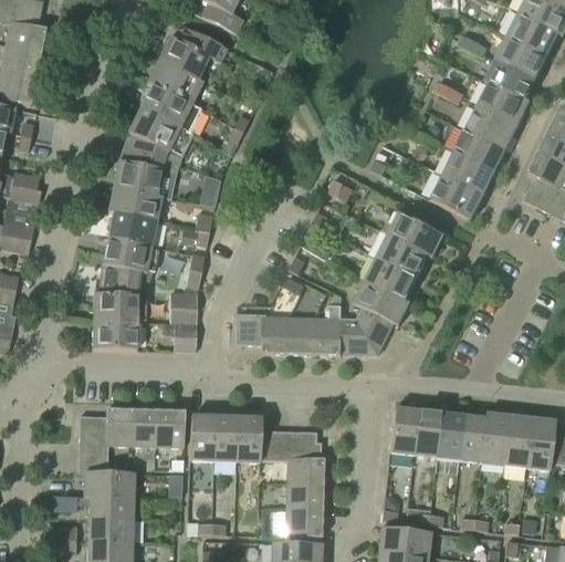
[(43,0),(0,0),(0,2),(0,20),(10,23),(6,45),(41,53),(45,28),(38,25),(43,0)]
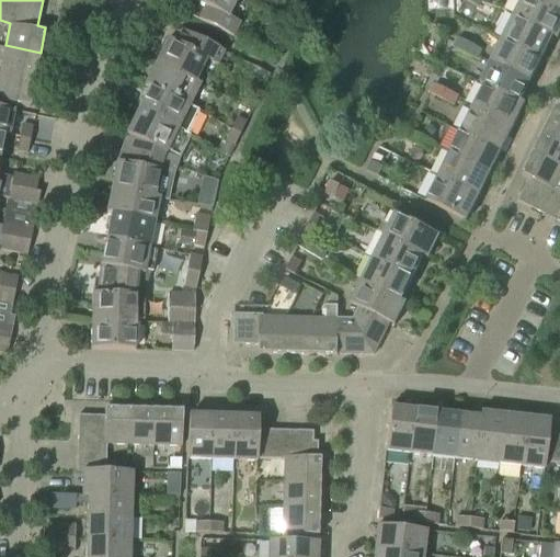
[(192,0),(187,9),(235,34),(241,21),(228,14),(235,0),(192,0)]
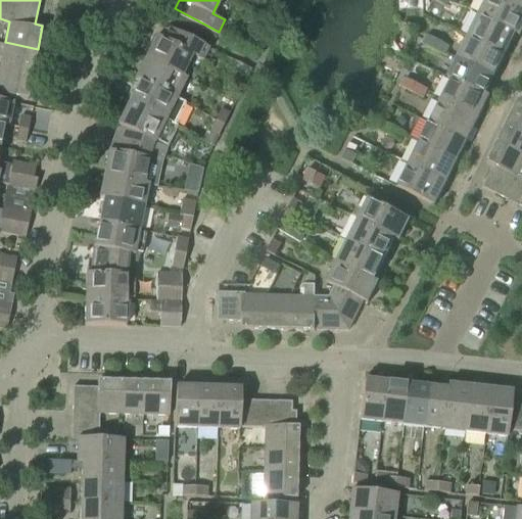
[(485,0),(481,10),(521,31),(521,8),(505,0),(485,0)]
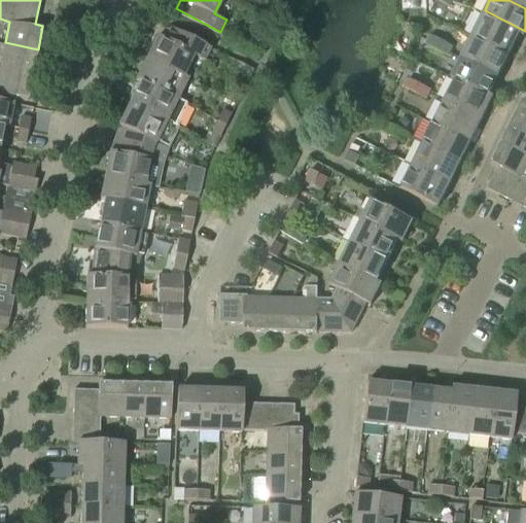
[(509,0),(525,8),(525,0),(509,0)]
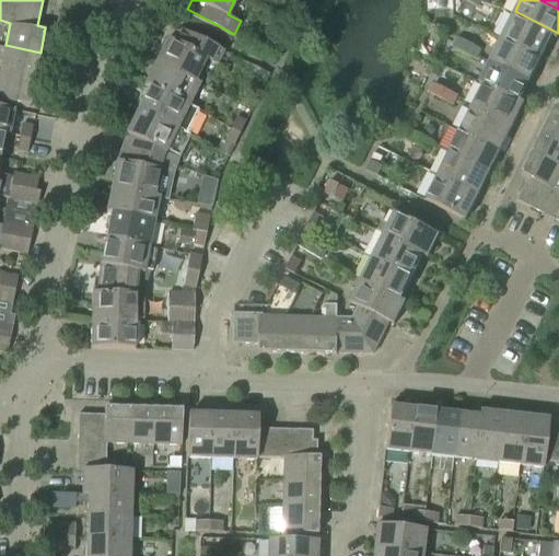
[(558,33),(515,11),(503,34),(543,54),(554,32),(558,35),(558,33)]
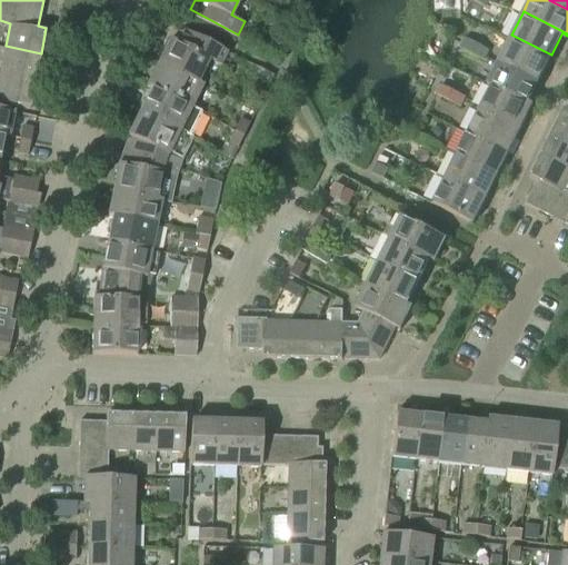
[(170,36),(158,61),(198,81),(198,80),(210,56),(223,62),(229,49),(181,26),(176,38),(170,36)]
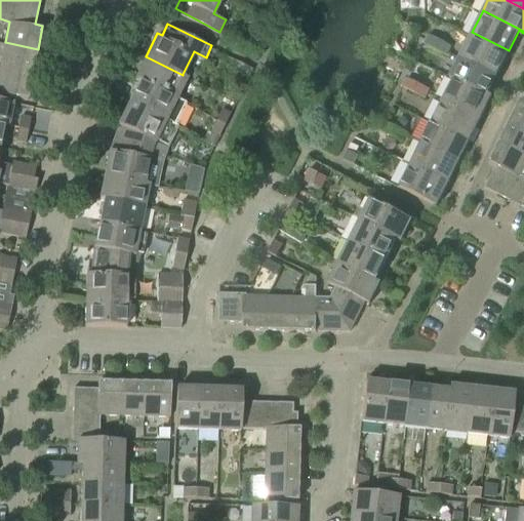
[(253,32),(248,42),(260,48),(265,38),(253,32)]
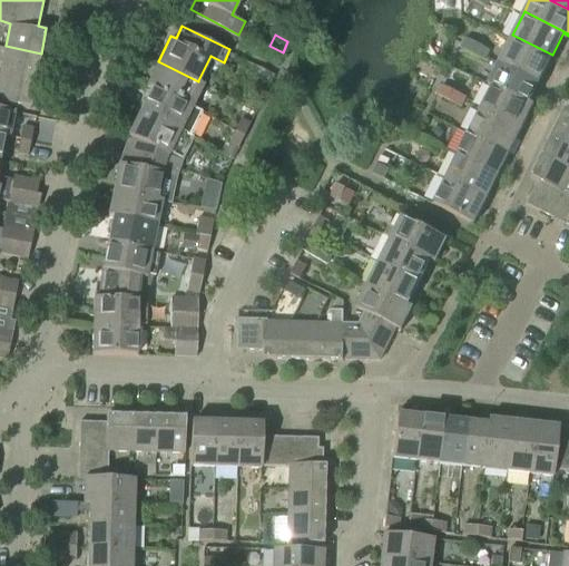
[(472,50),(478,40),(467,35),(461,45),(472,50)]
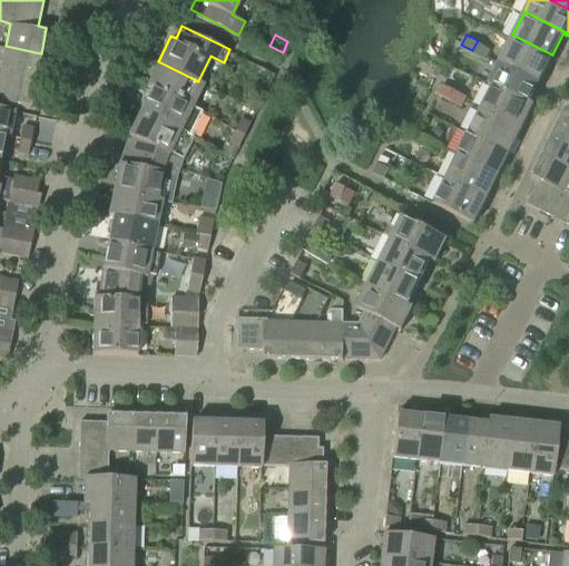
[(552,55),(512,35),(500,59),(540,79),(552,55)]
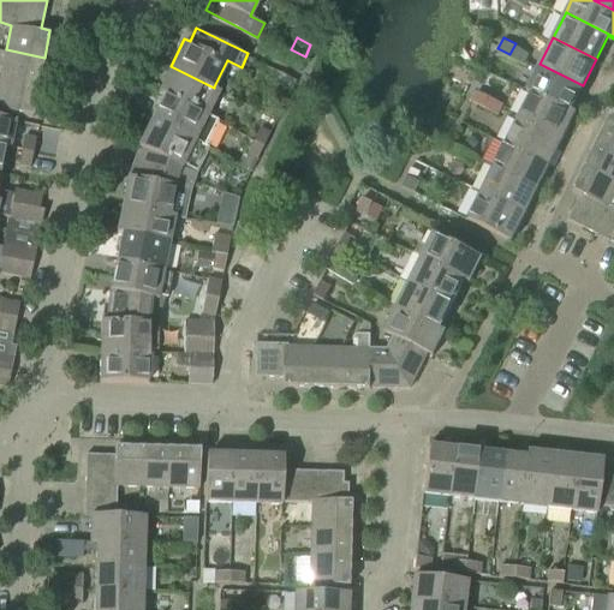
[(516,43),(510,54),(525,61),(530,51),(516,43)]
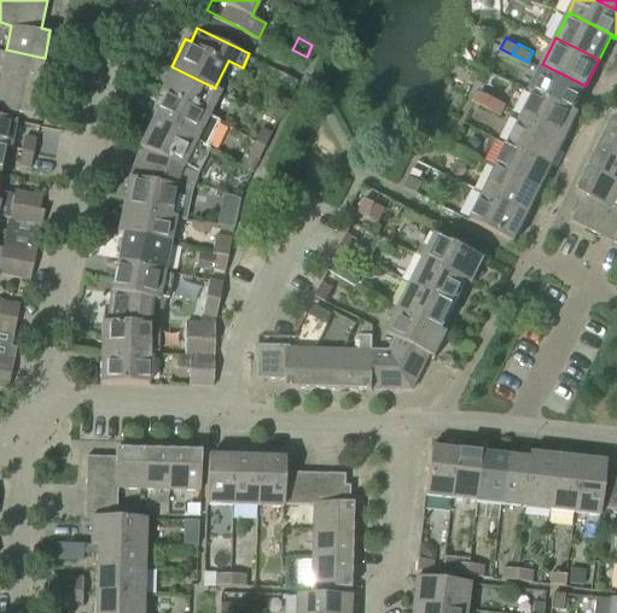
[(45,58),(6,50),(0,76),(0,77),(39,86),(45,58)]
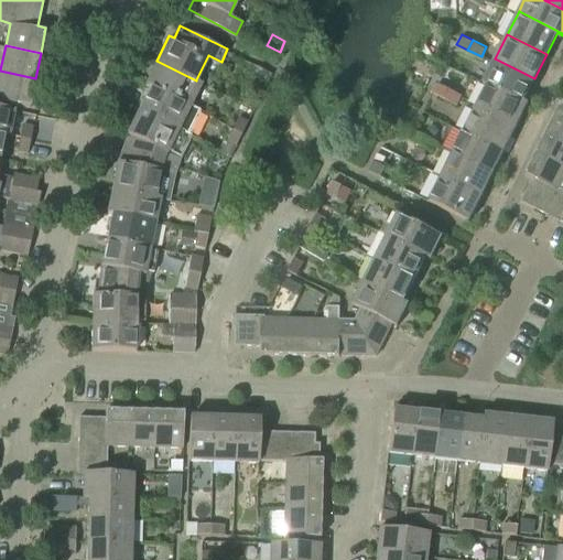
[(488,83),(489,81),(524,98),(524,97),(534,78),(495,58),(484,81),(488,83)]
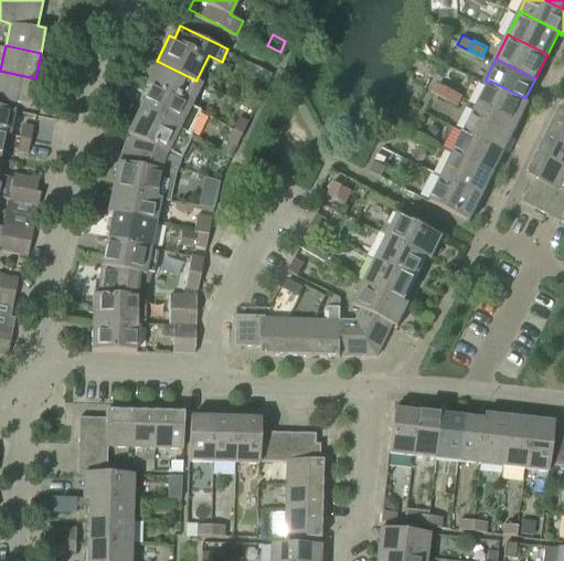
[(202,82),(197,80),(197,81),(157,61),(146,82),(151,84),(151,83),(191,103),(202,82)]
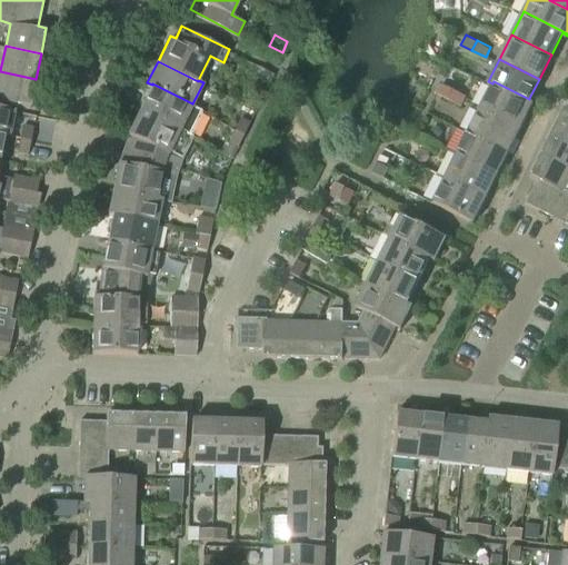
[(36,79),(0,71),(0,98),(30,105),(36,79)]
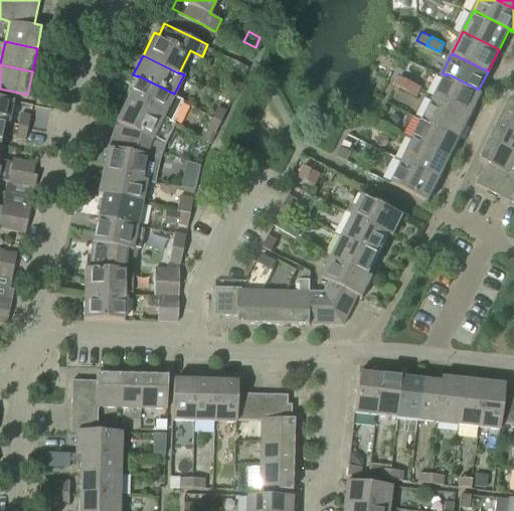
[(405,88),(409,78),(399,73),(395,82),(405,88)]
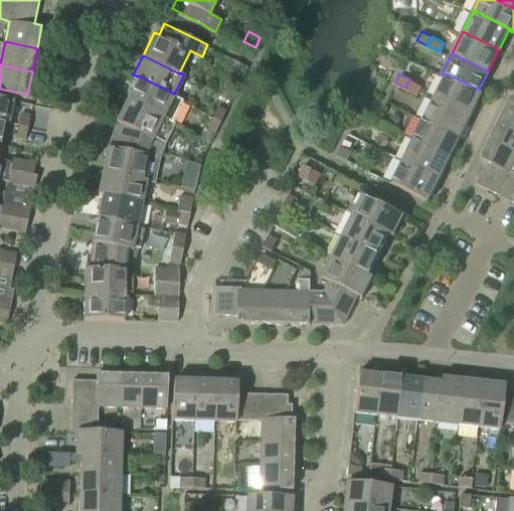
[(446,75),(436,97),(472,114),(483,92),(479,89),(479,90),(447,73),(446,75)]
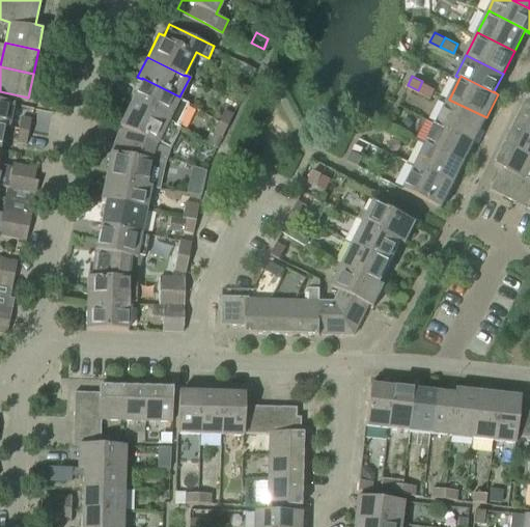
[(142,79),(131,100),(177,122),(188,101),(179,96),(142,78),(142,79)]
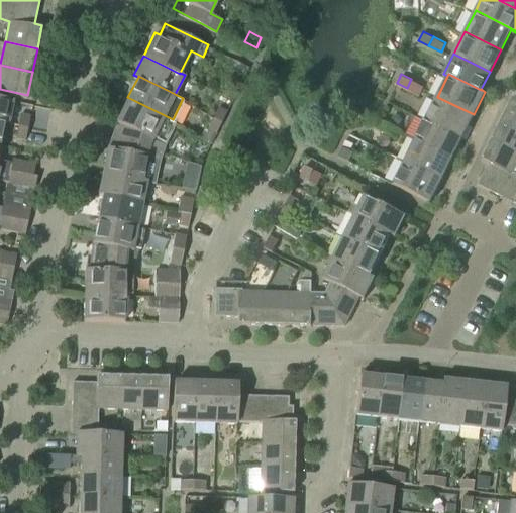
[(411,79),(407,88),(420,94),(424,85),(411,79)]
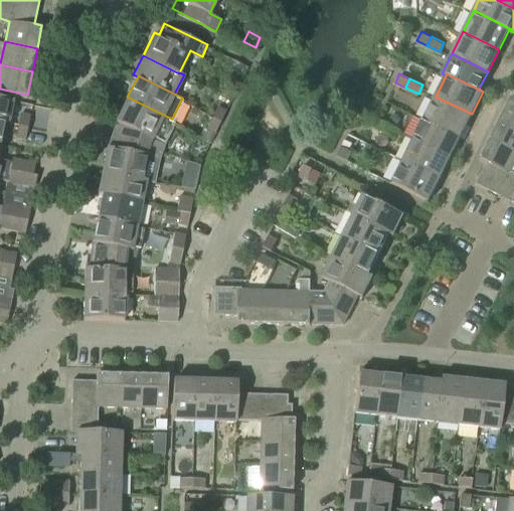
[(513,94),(502,115),(513,121),(513,94)]
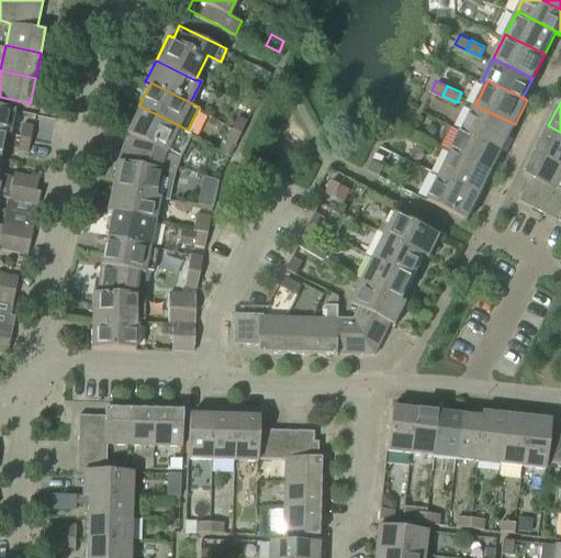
[(0,126),(10,130),(14,107),(0,103),(0,126)]
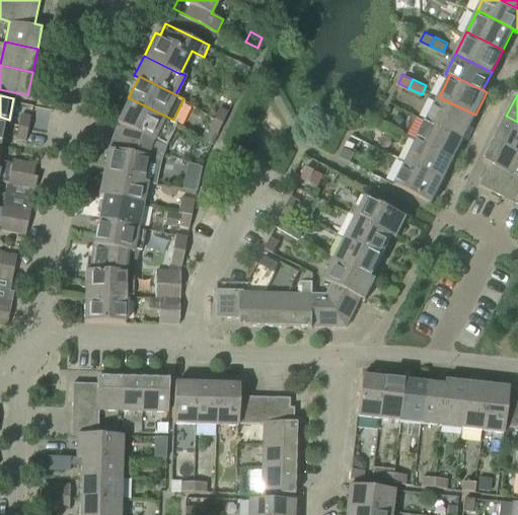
[(118,121),(113,134),(162,150),(165,143),(175,121),(173,120),(128,97),(117,121),(118,121)]
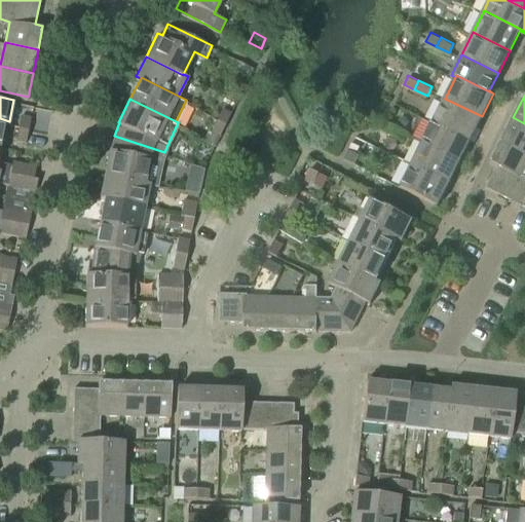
[(482,116),(445,99),(434,120),(471,138),(482,116)]
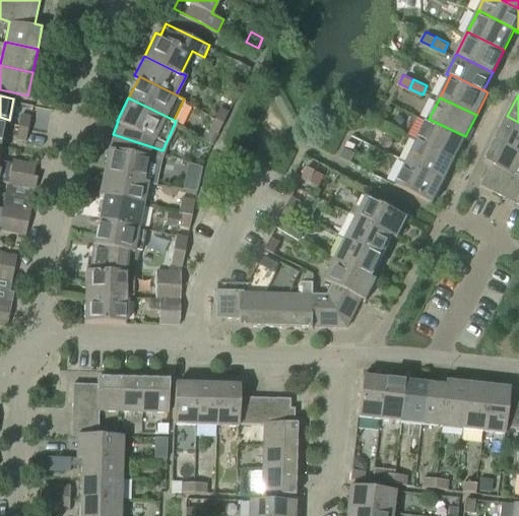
[(214,116),(223,120),(229,110),(219,106),(214,116)]
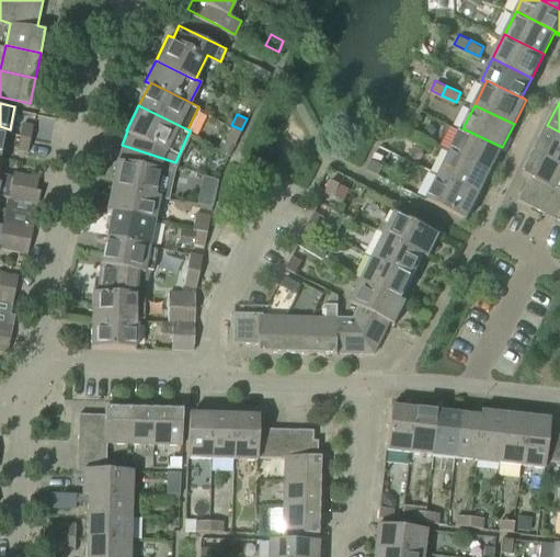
[(21,134),(31,136),(34,123),(23,121),(21,134)]
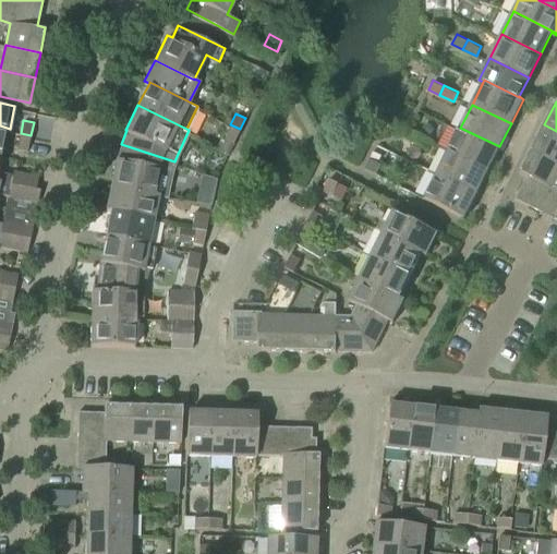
[(230,124),(223,137),(222,136),(216,147),(229,154),(234,143),(233,142),(240,129),(230,124)]
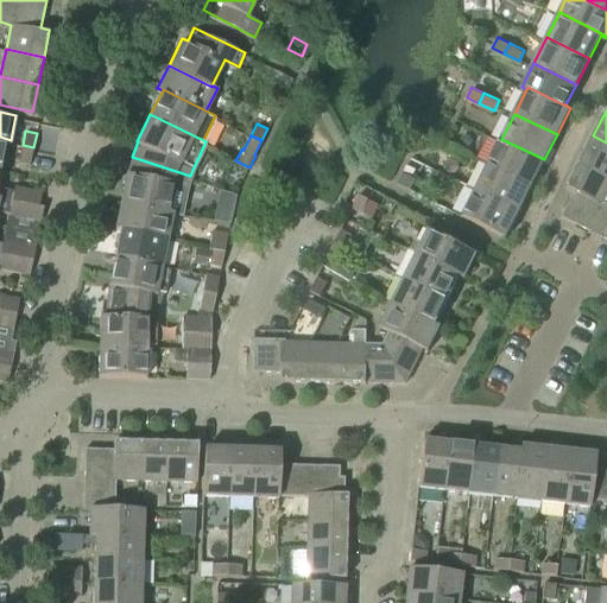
[(606,143),(593,135),(580,159),(606,172),(606,143)]
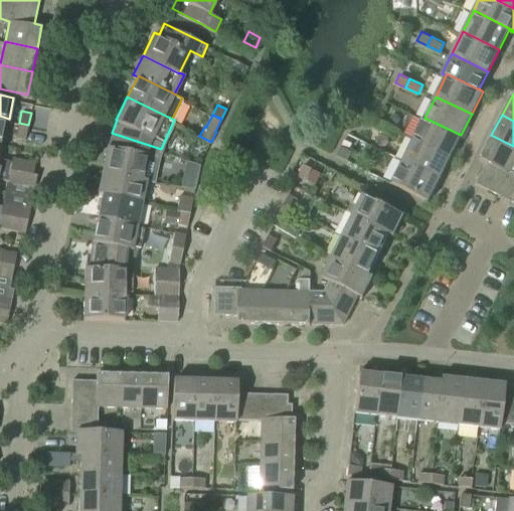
[(9,119),(0,116),(0,138),(4,120),(9,121),(9,119)]
